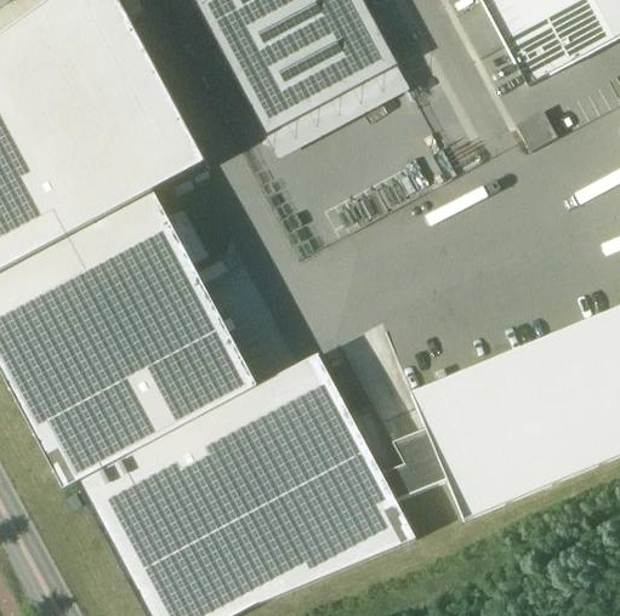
[(57,0),(0,40),(0,368),(64,489),(77,483),(148,615),(226,615),(416,537),(397,500),(382,472),(318,353),(259,386),(194,266),(155,193),(208,165),(119,0),(57,0)]
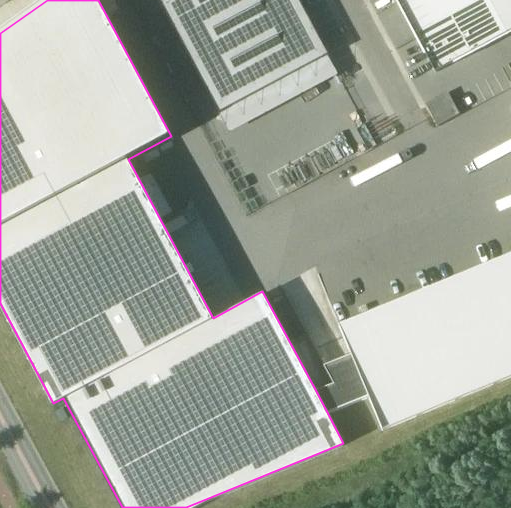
[(329,53),(300,0),(158,0),(219,112),(329,53)]
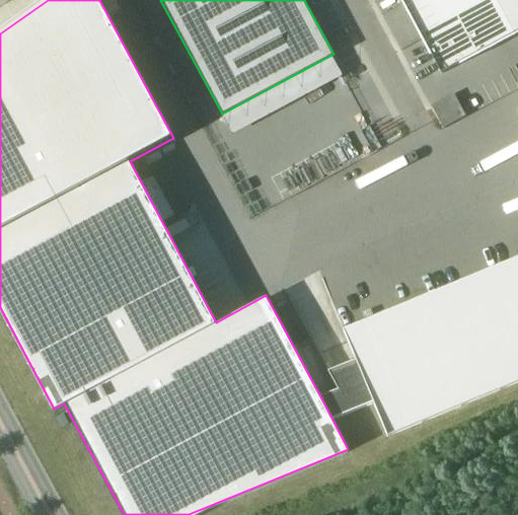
[(403,0),(442,71),(517,30),(517,0),(403,0)]
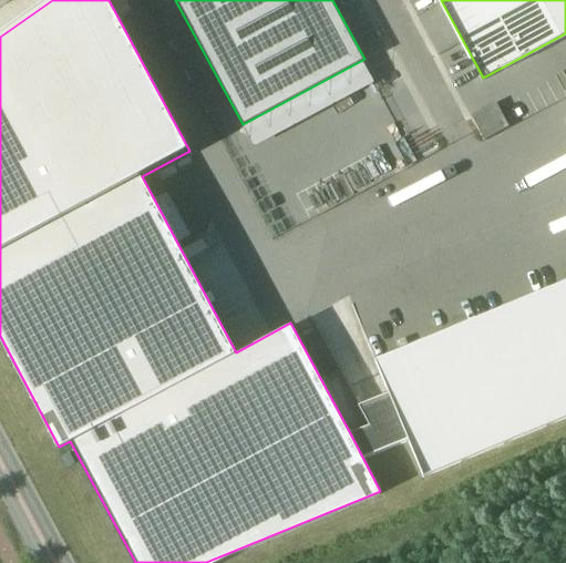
[(495,100),(471,114),(484,137),(508,124),(495,100)]
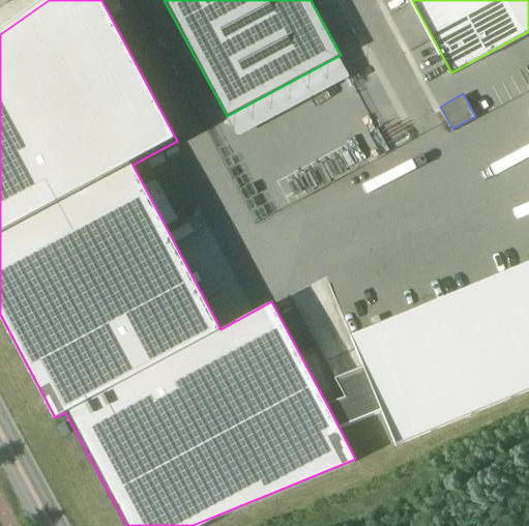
[(346,396),(326,403),(339,427),(382,408),(395,442),(458,417),(528,386),(528,260),(351,334),(363,366),(336,377),(346,396)]
